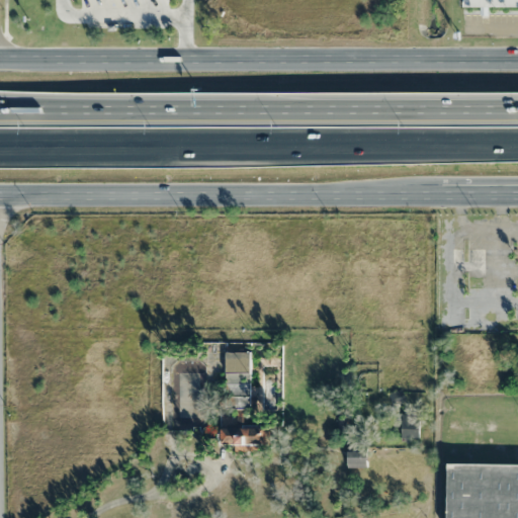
[(225,352),(225,408),(250,409),(250,353),(225,352)]
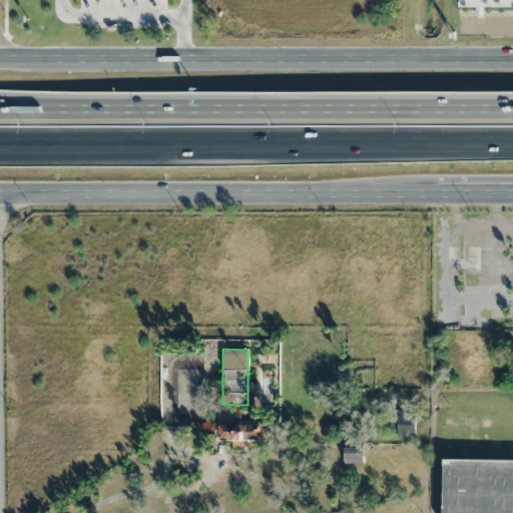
[(414,436),(414,411),(397,411),(397,436),(414,436)]
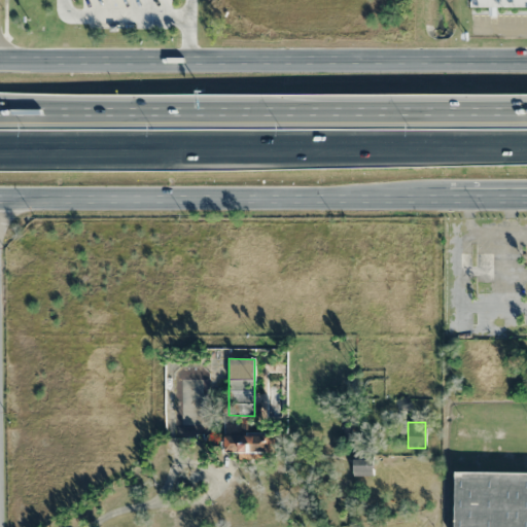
[(222,433),(222,454),(272,454),(272,433),(222,433)]
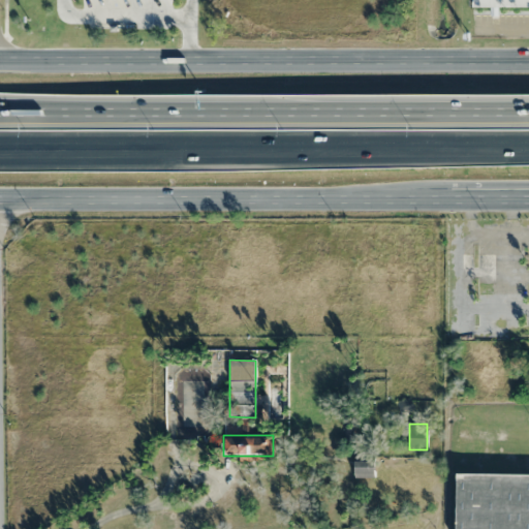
[(355,477),(375,477),(375,462),(355,462),(355,477)]
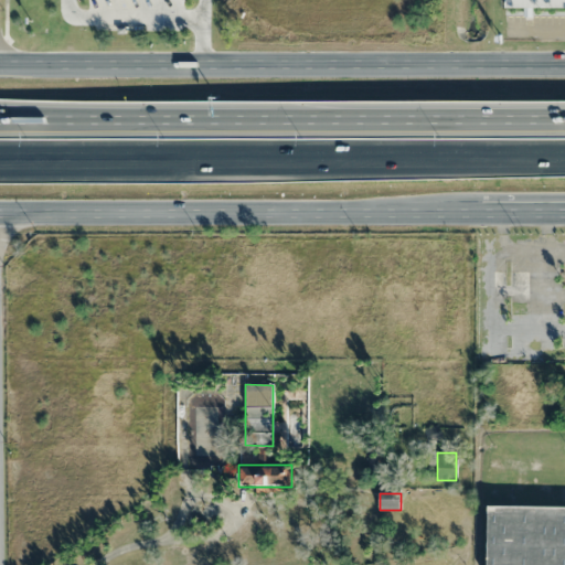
[(564,564),(564,507),(489,507),(488,564),(564,564)]
